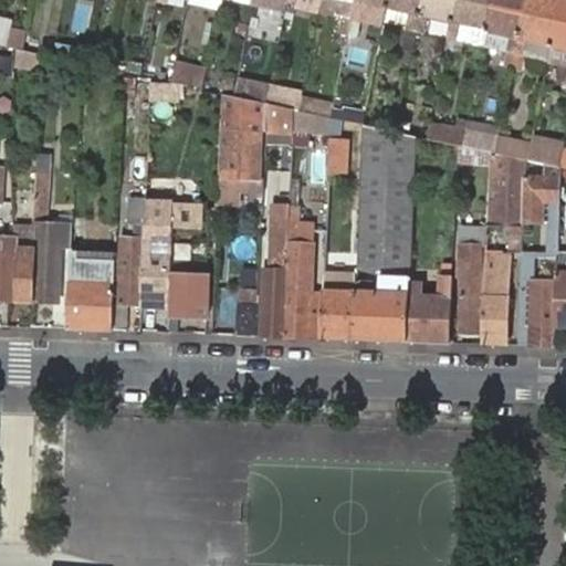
[(296,0),(295,7),(320,12),(322,0),(296,0)]
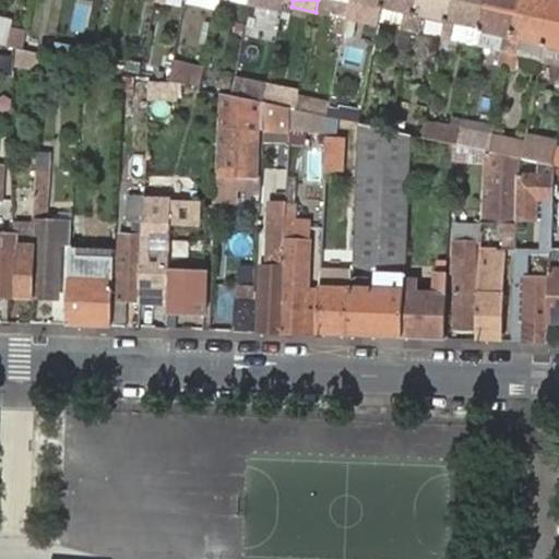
[(343,1),(340,0),(318,0),(316,12),(340,16),(343,1)]
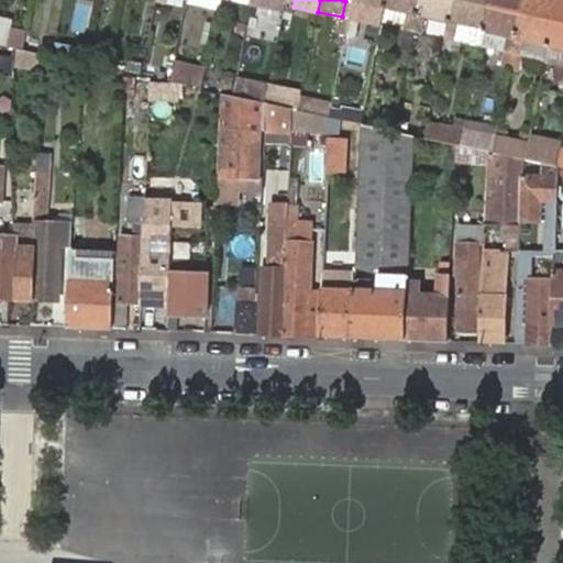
[(353,0),(342,0),(345,1),(342,17),(338,33),(346,34),(353,0)]
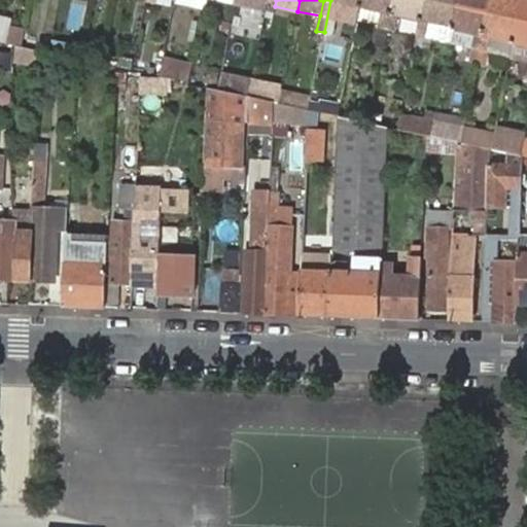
[(362,0),(330,0),(324,32),(331,34),(339,4),(361,9),(362,0)]
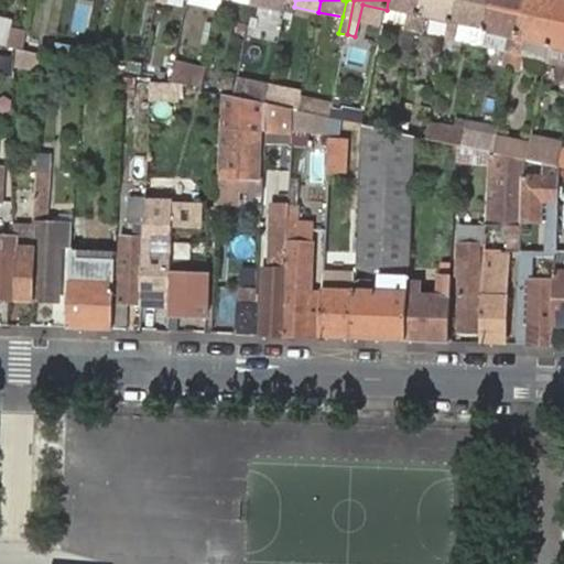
[(421,0),(388,0),(387,10),(411,14),(408,31),(404,30),(398,58),(409,61),(415,31),(421,0)]
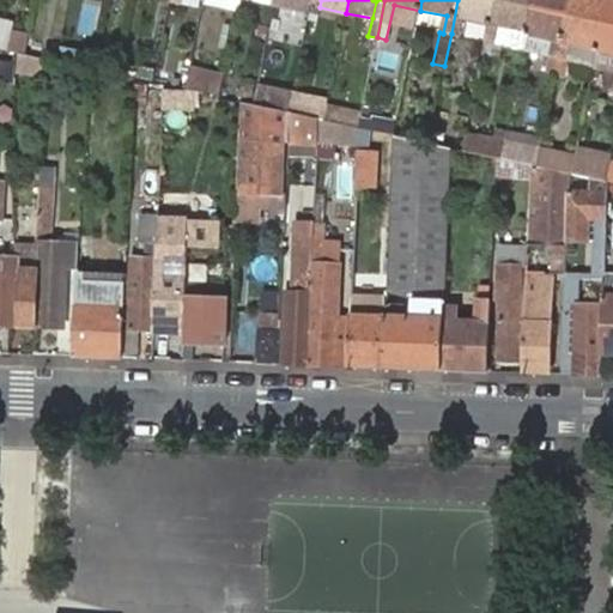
[(495,0),(457,0),(451,34),(460,36),(463,19),(490,25),(495,0)]
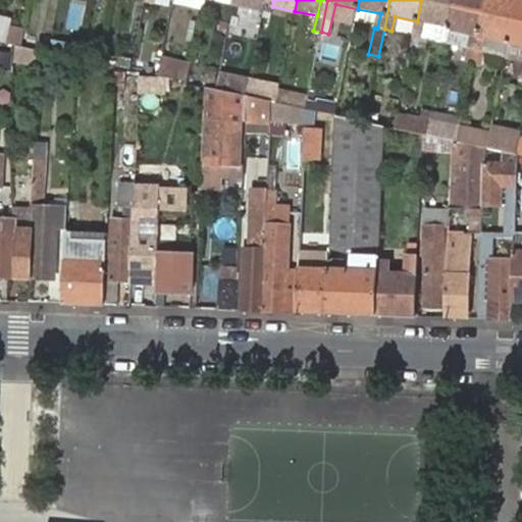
[(455,0),(421,0),(417,21),(411,49),(420,51),(422,38),(425,23),(450,29),(455,0)]
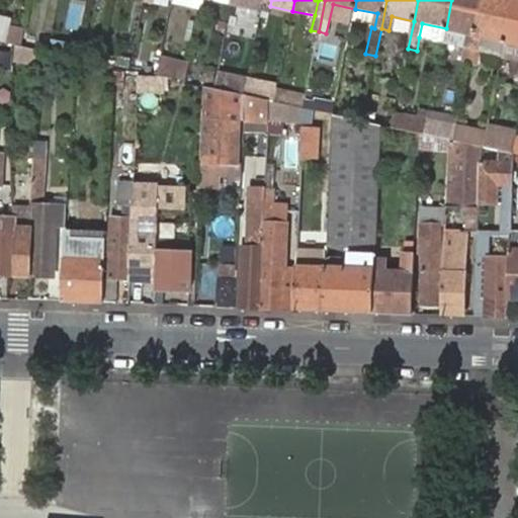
[(483,0),(451,0),(446,28),(468,33),(465,48),(462,62),(470,64),(483,0)]
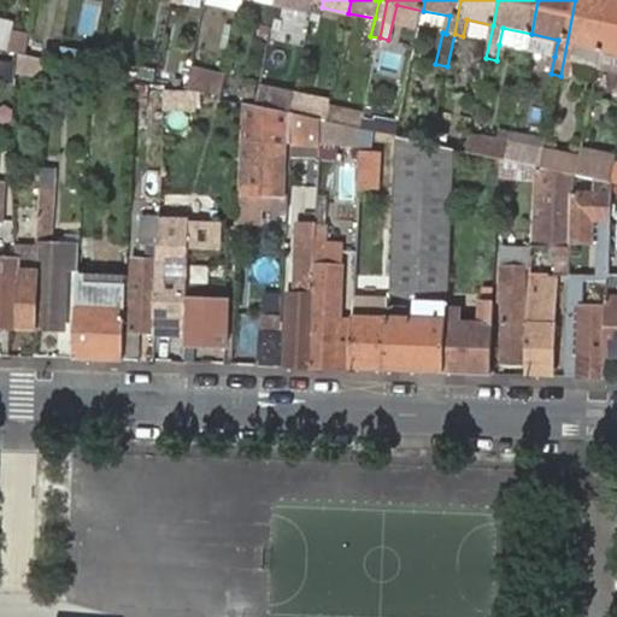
[(612,0),(575,0),(560,76),(570,77),(573,62),(599,66),(603,50),(612,0)]
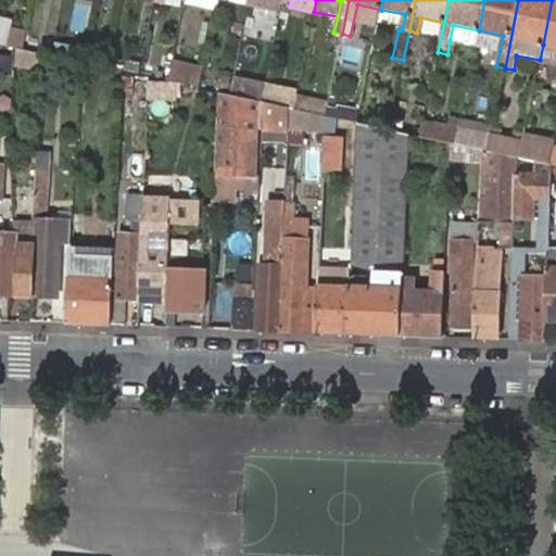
[(555,0),(552,0),(543,45),(555,47),(555,0)]
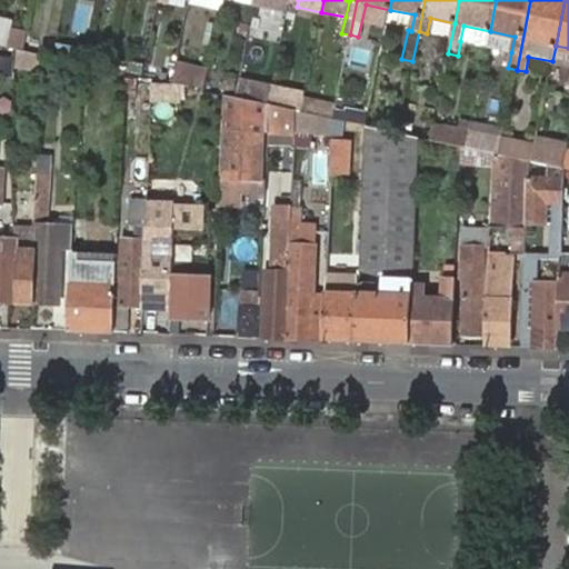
[(248,37),(250,27),(242,25),(240,35),(248,37)]
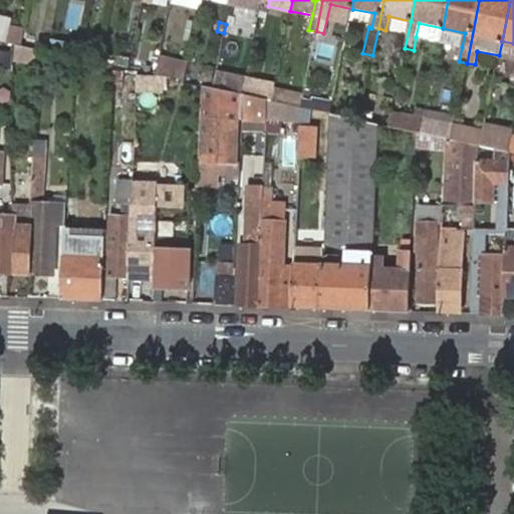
[(440,42),(443,28),(419,23),(416,37),(440,42)]
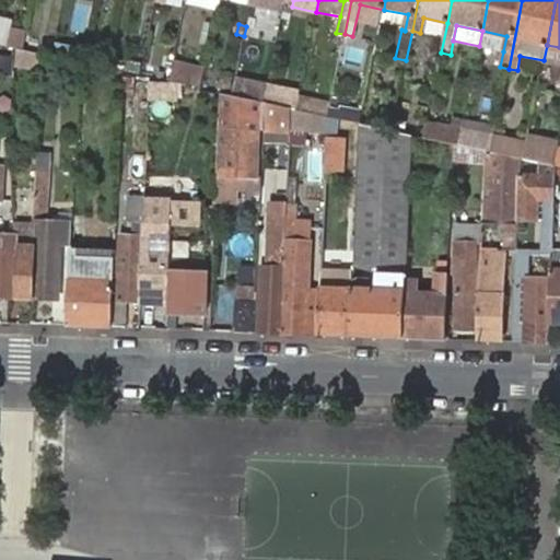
[(506,36),(482,31),(479,46),(503,51),(506,36)]
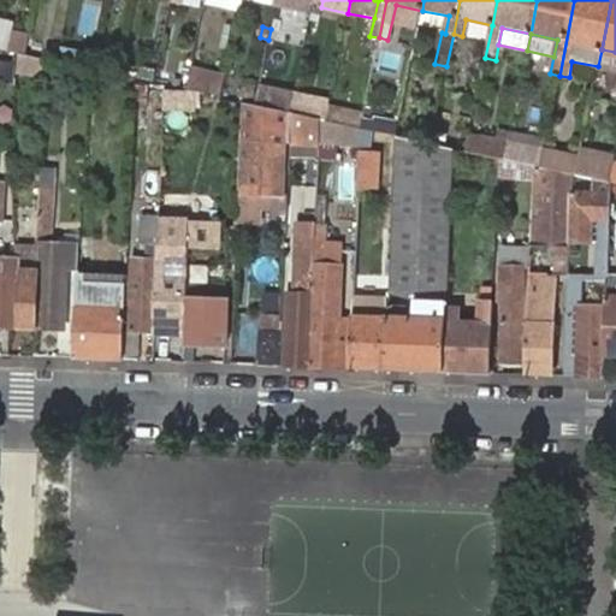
[(13,37),(10,51),(18,53),(27,54),(29,41),(13,37)]
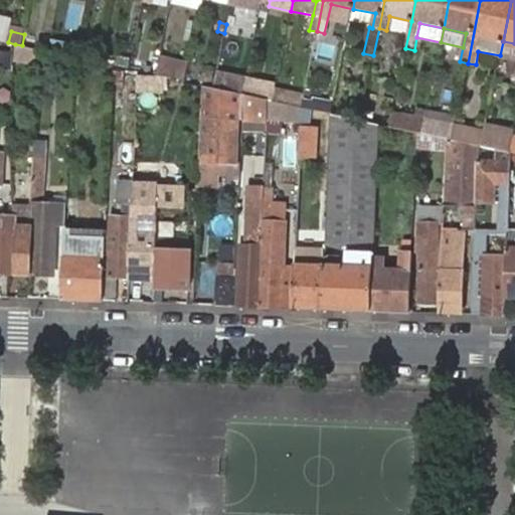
[(14,60),(37,66),(38,49),(22,45),(15,44),(14,60)]
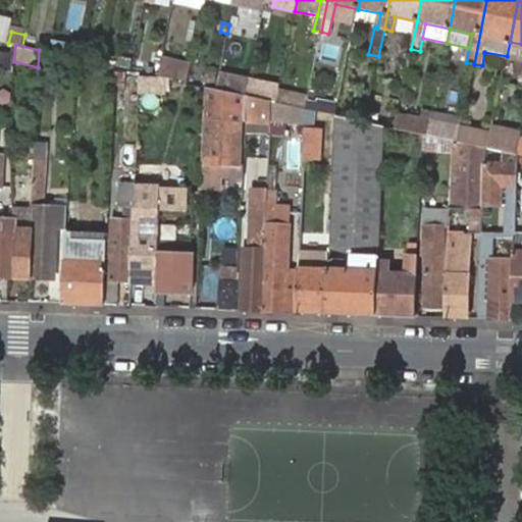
[(161,57),(157,76),(164,77),(188,83),(192,64),(161,57)]
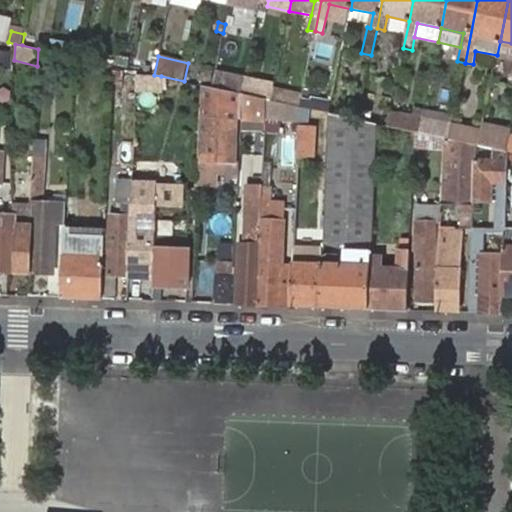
[(214,72),(211,87),(241,94),(244,79),(214,72)]
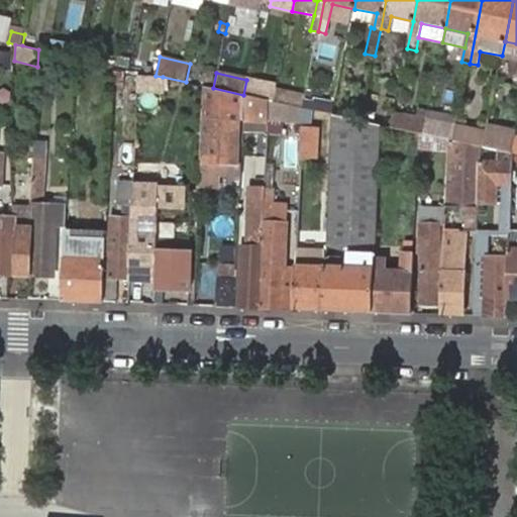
[(153,76),(137,76),(137,89),(153,90),(153,76)]
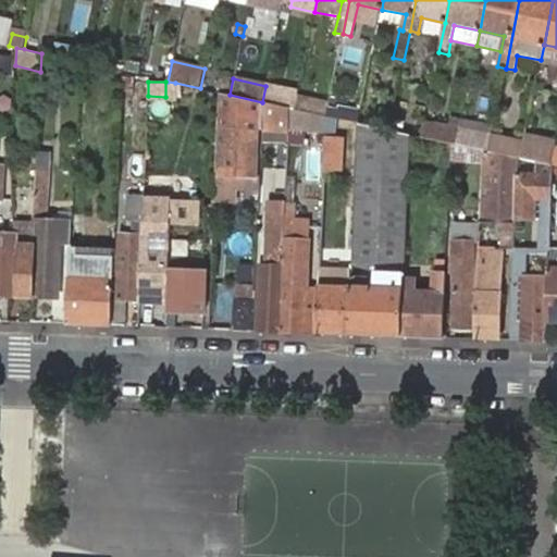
[(174,97),(175,83),(165,82),(165,97),(174,97)]
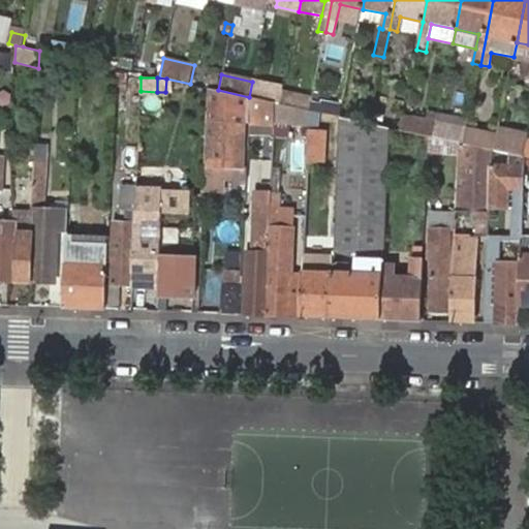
[(252,82),(249,97),(275,102),(279,104),(282,91),(282,90),(266,87),(266,84),(252,82)]
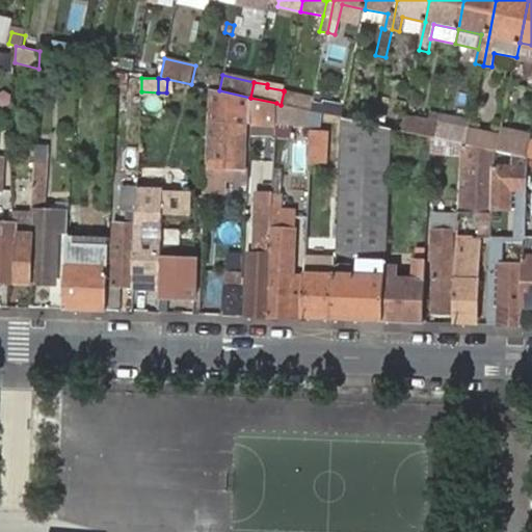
[(219,90),(209,88),(208,125),(210,125),(208,168),(245,170),(246,126),(221,125),(222,103),(250,111),(250,98),(219,90)]
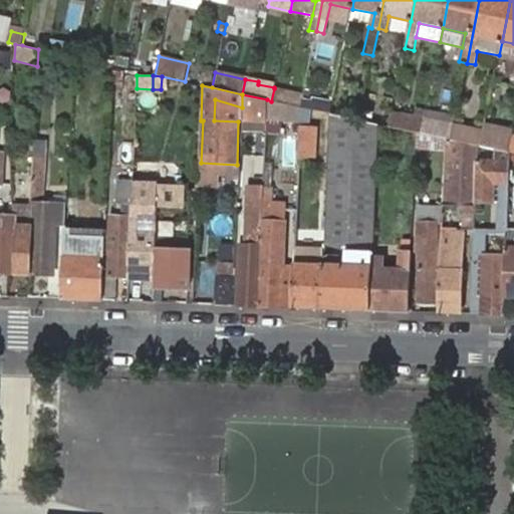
[(303,94),(274,88),(271,101),(300,107),(303,94)]
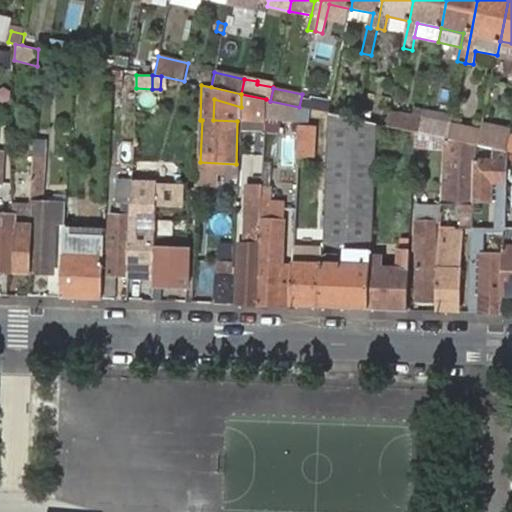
[(241,107),(241,120),(265,121),(265,116),(266,99),(241,94),(241,107)]
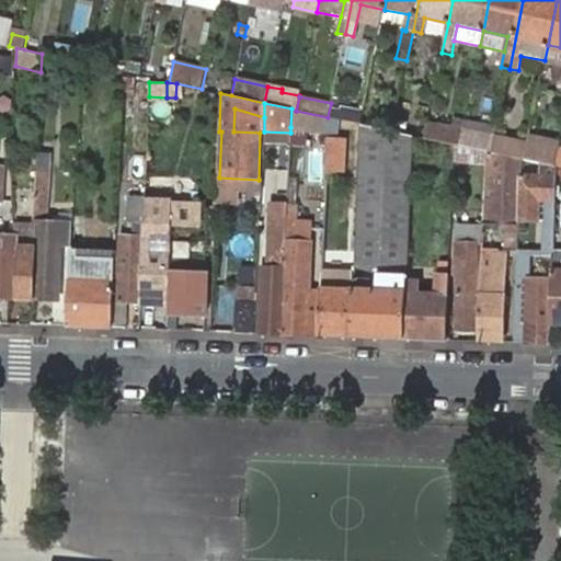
[(264,132),(264,117),(235,109),(233,132),(260,133),(264,133),(264,132)]
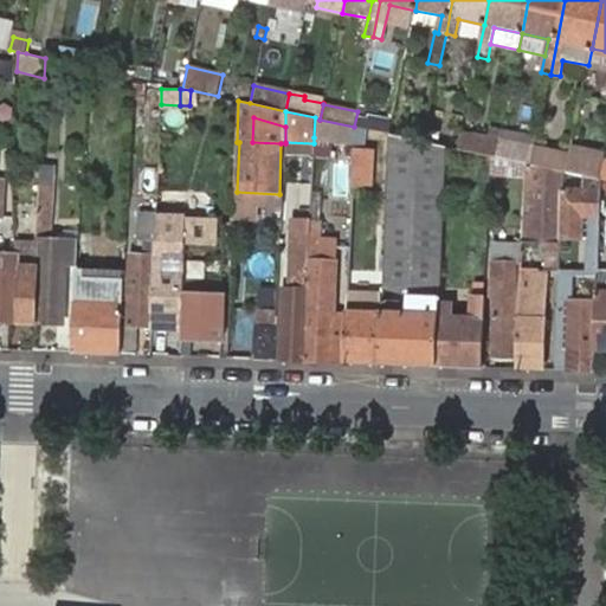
[(320,120),(315,117),(314,137),(354,141),(354,127),(320,120)]
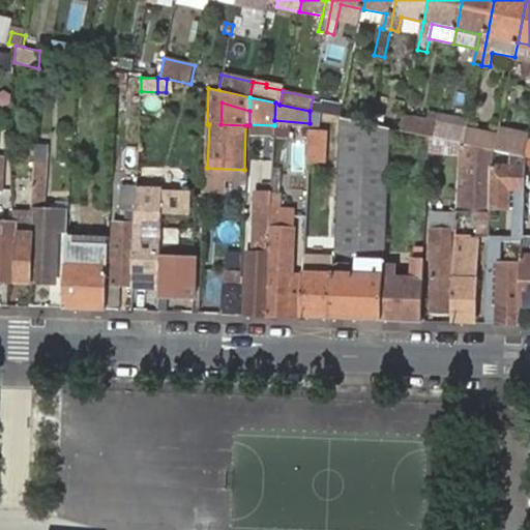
[(437,122),(434,138),(460,143),(466,144),(469,128),(471,119),(439,113),(437,122)]
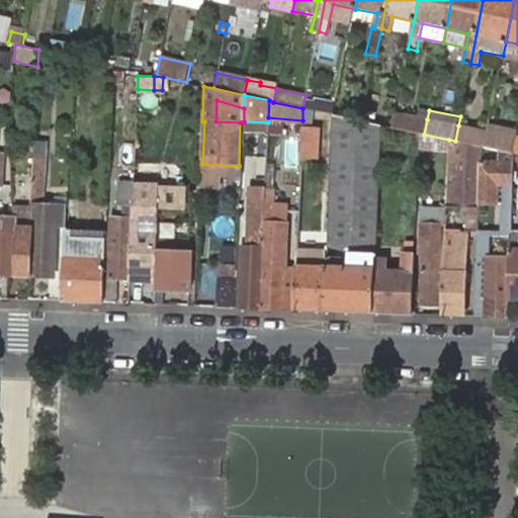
[(401,130),(421,135),(424,135),(427,119),(395,112),(392,127),(401,130)]
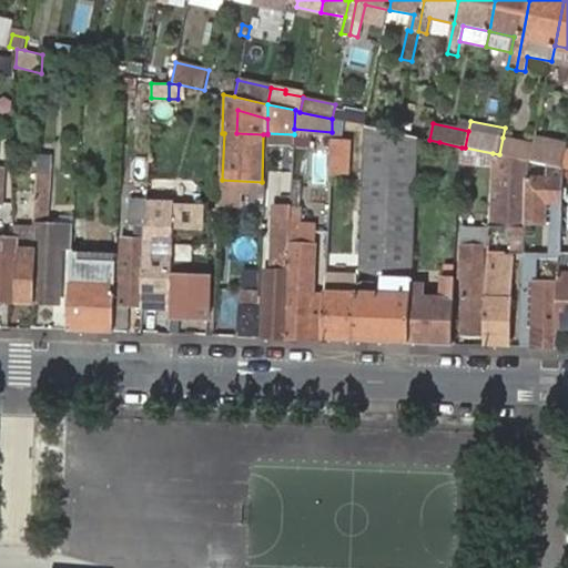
[(358,294),(356,342),(411,343),(413,296),(413,286),(421,138),(397,133),(365,125),(359,272),(383,279),(383,295),(377,295),(358,294)]
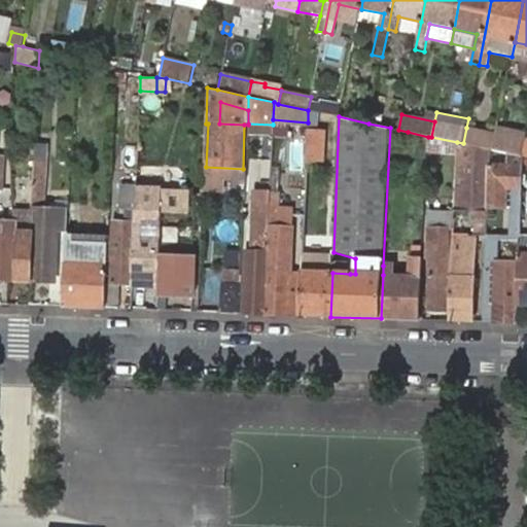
[(463,143),(491,149),(492,149),(495,135),(466,128),(463,143)]
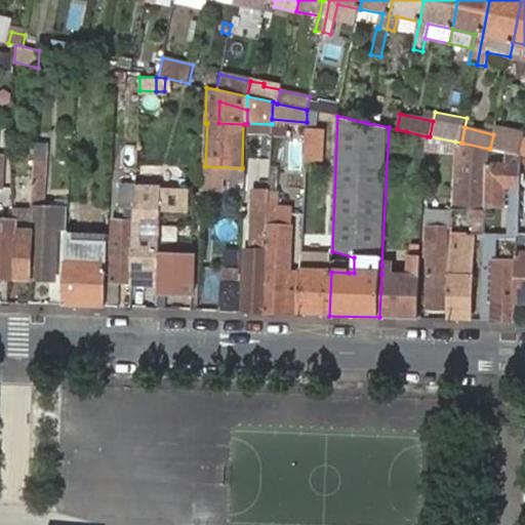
[(306,129),(305,162),(323,162),(324,130),(306,129)]
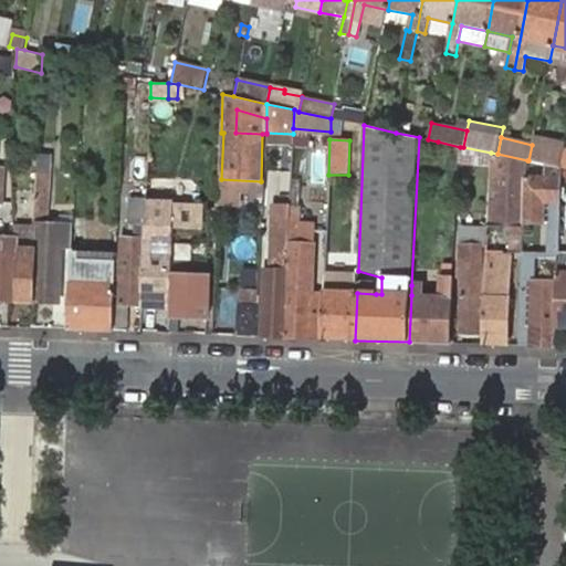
[(460,147),(438,142),(436,155),(459,159),(460,147)]
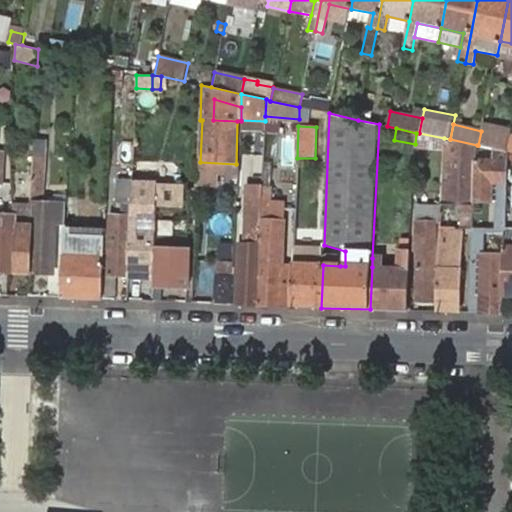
[(419,133),(416,133),(415,144),(415,147),(443,150),(444,138),(419,133)]
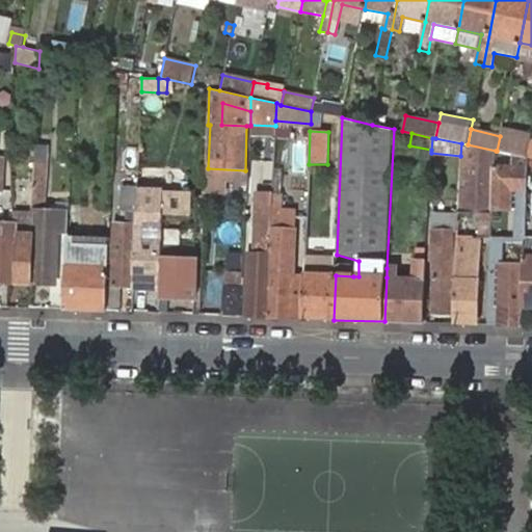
[(459,185),(458,213),(479,213),(478,237),(491,238),(491,237),(493,216),(493,208),(496,151),(468,144),(461,143),(460,156),(459,177),(469,177),(469,186),(459,185)]
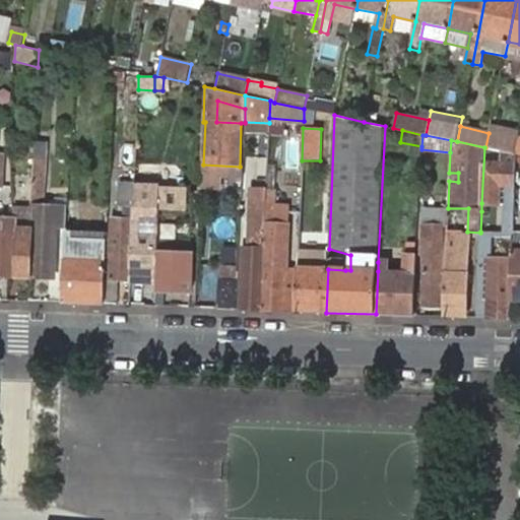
[(34,229),(31,277),(54,278),(57,228),(66,229),(67,207),(43,206),(46,141),(35,141),(30,219),(30,229),(34,229)]
